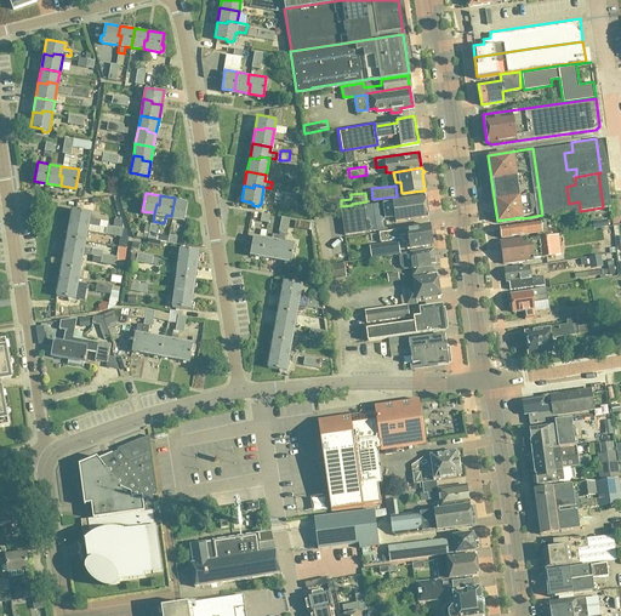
[(394,220),(427,215),(425,195),(389,200),(391,210),(392,212),(394,212),(394,220)]
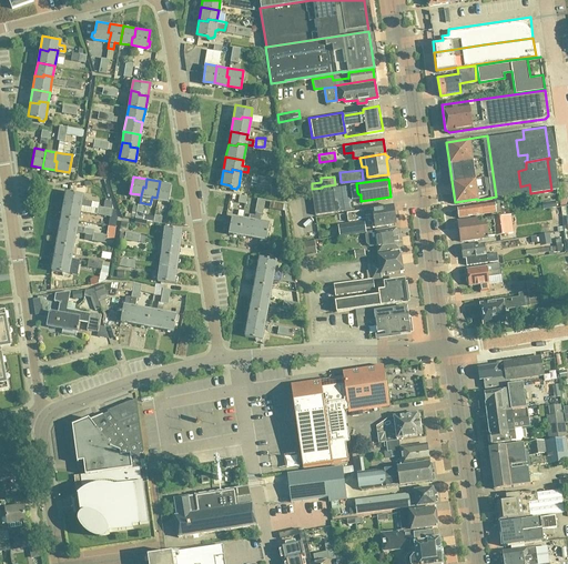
[(160,181),(156,198),(168,200),(171,183),(160,181)]
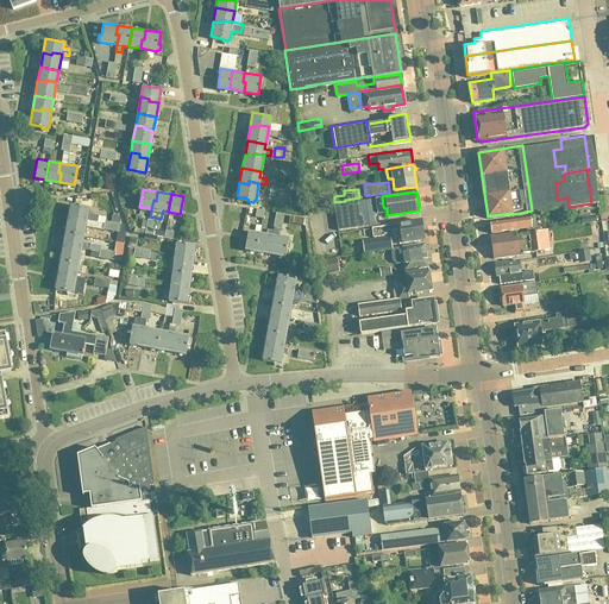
[(383,206),(382,196),(356,200),(356,202),(333,205),(337,228),(378,222),(377,209),(384,208),(383,206)]
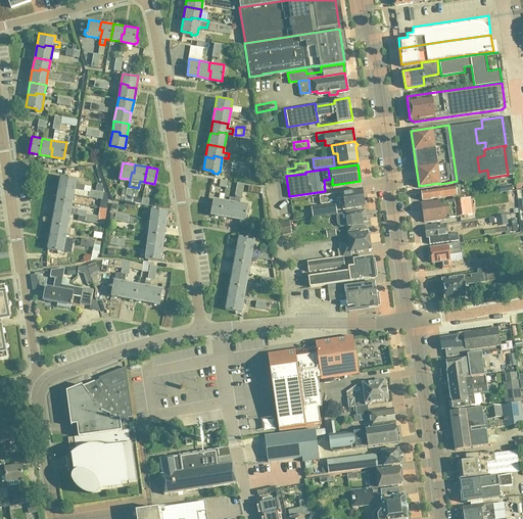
[(66,185),(75,187),(76,177),(60,174),(58,186),(65,188),(66,185)]
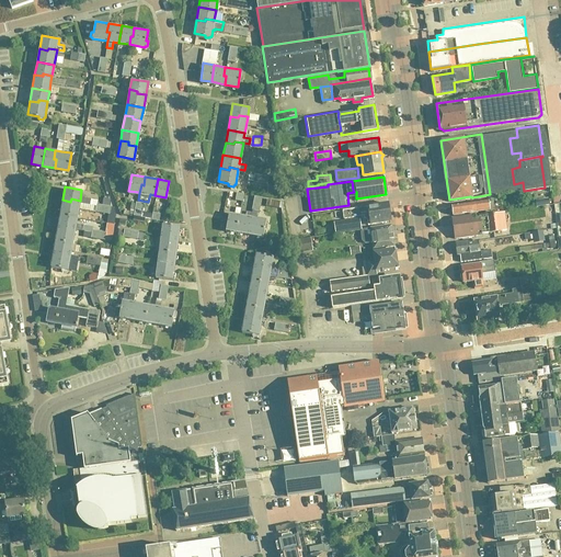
[(70,202),(63,200),(60,213),(77,216),(80,201),(71,199),(70,202)]
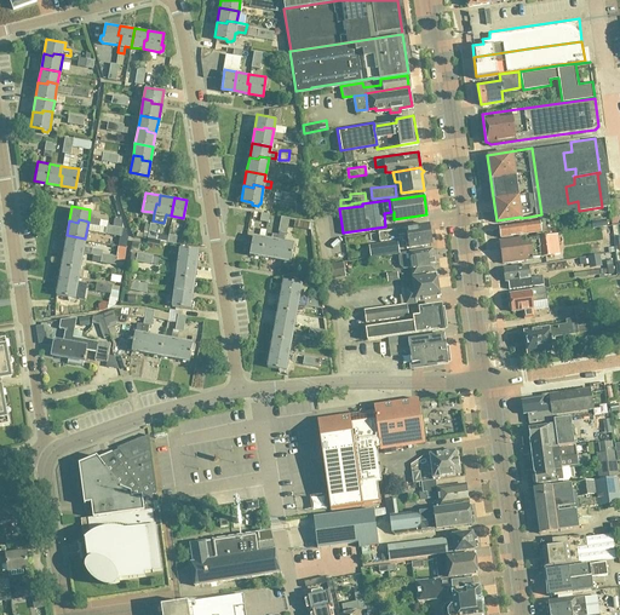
[(499,225),(499,228),(498,228),(499,235),(500,234),(500,236),(540,230),(539,219),(499,225)]
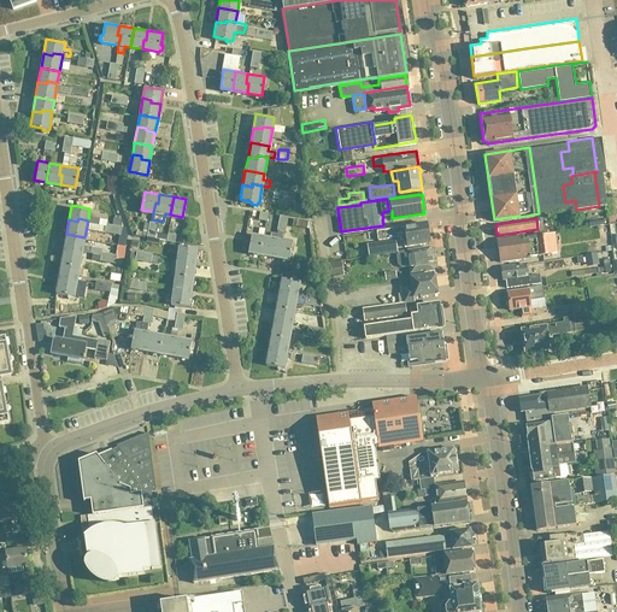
[(427,222),(410,224),(377,229),(378,237),(400,235),(400,237),(403,237),(404,241),(406,240),(407,246),(429,242),(427,222)]
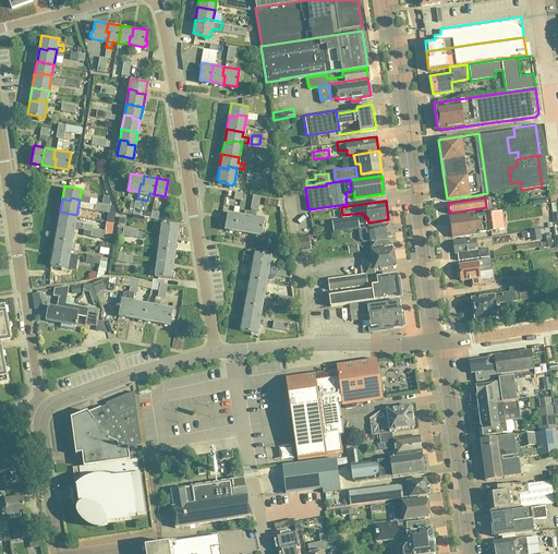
[(223,227),(234,229),(238,213),(239,206),(233,205),(232,212),(227,211),(223,227)]
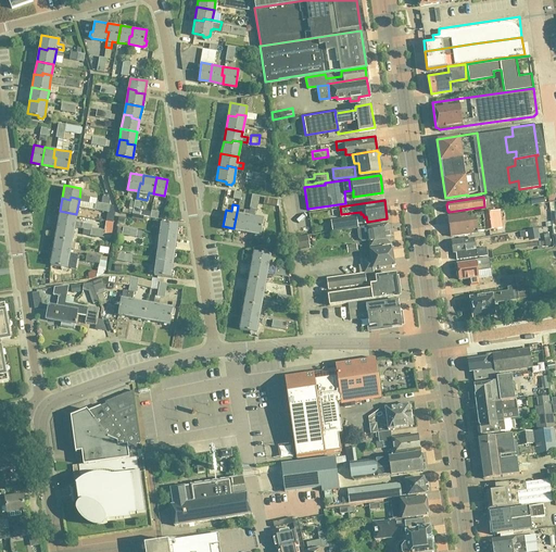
[(248,213),(245,222),(248,223),(247,230),(260,233),(263,216),(253,214),(254,207),(249,205),(249,208),(248,213)]
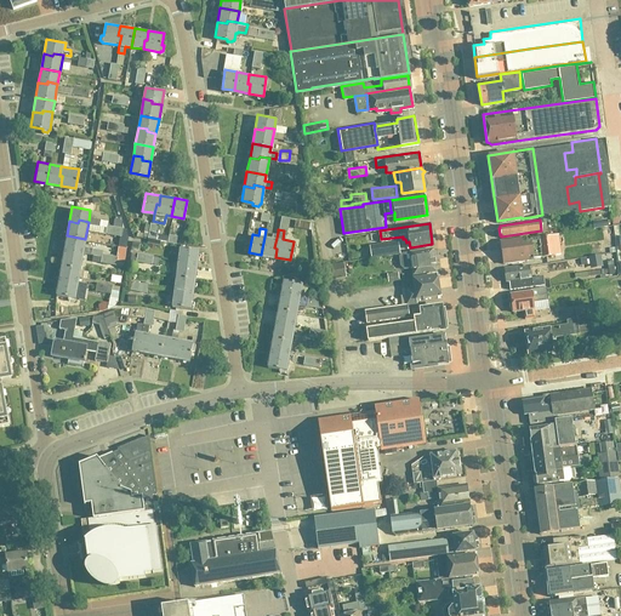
[(277,238),(278,232),(272,231),(271,238),(265,237),(261,255),(275,257),(277,249),(274,247),(277,238)]
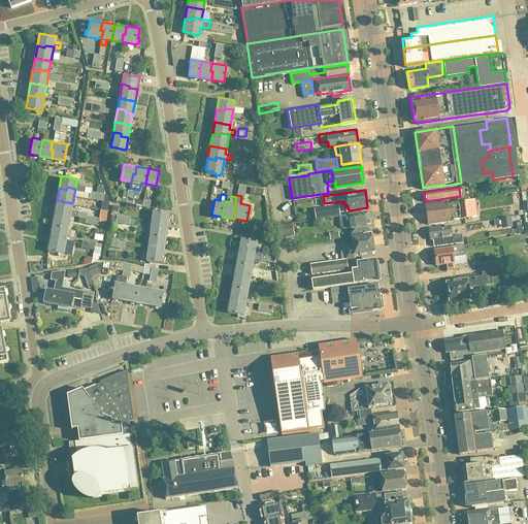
[(446,201),(425,204),(427,214),(428,222),(428,223),(450,220),(449,219),(476,215),(475,206),(470,206),(469,198),(450,201),(450,204),(447,205),(446,201)]
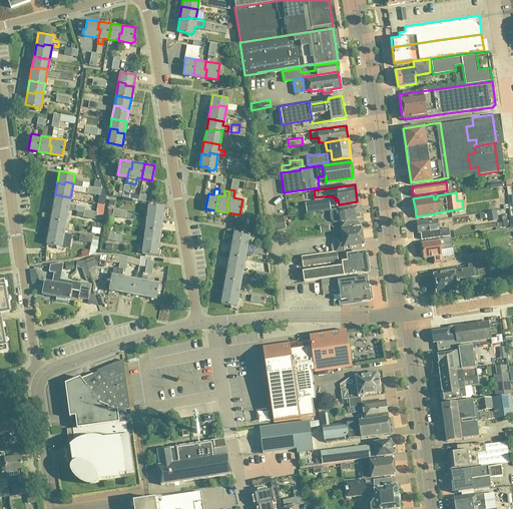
[(70,197),(55,194),(53,206),(60,207),(61,205),(68,206),(75,208),(76,203),(69,202),(70,197)]
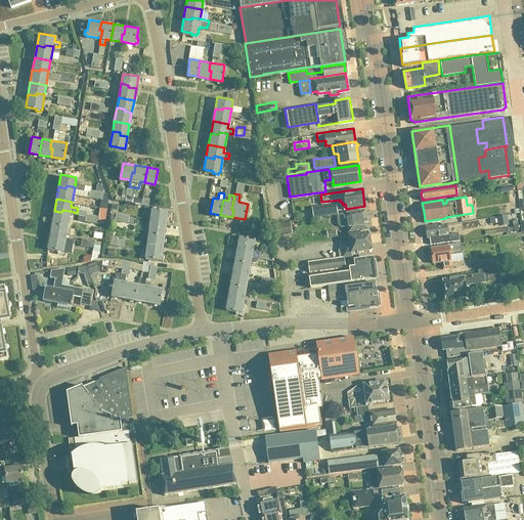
[(336,202),(311,205),(313,216),(337,212),(336,202)]
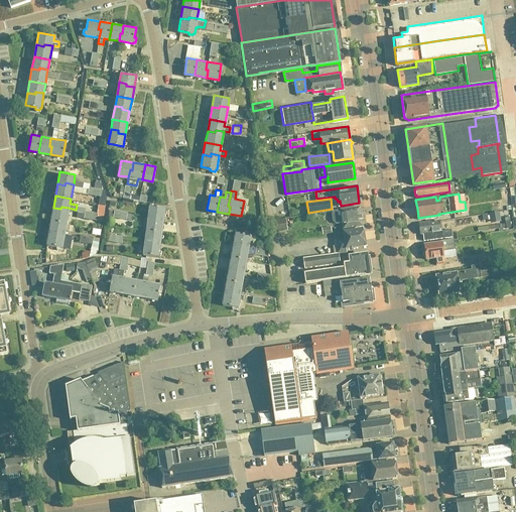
[(155,218),(163,219),(165,207),(149,205),(147,215),(148,215),(155,216),(155,218)]
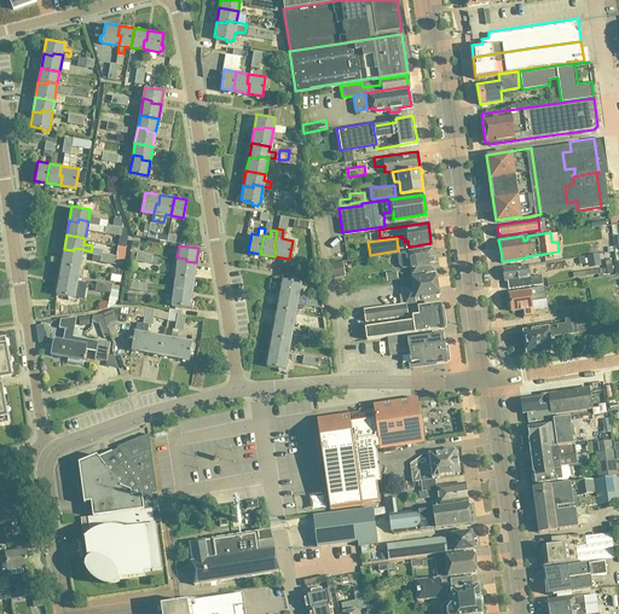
[(411,272),(434,270),(431,247),(409,250),(409,249),(398,252),(400,252),(398,254),(399,262),(403,266),(411,265),(411,272)]
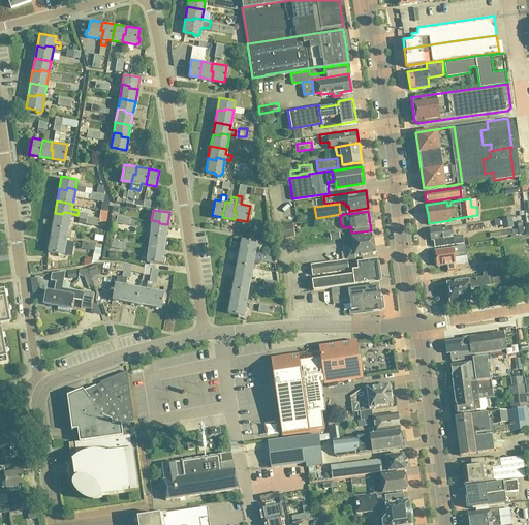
[(52,225),(68,227),(70,213),(63,212),(62,214),(55,213),(52,225)]
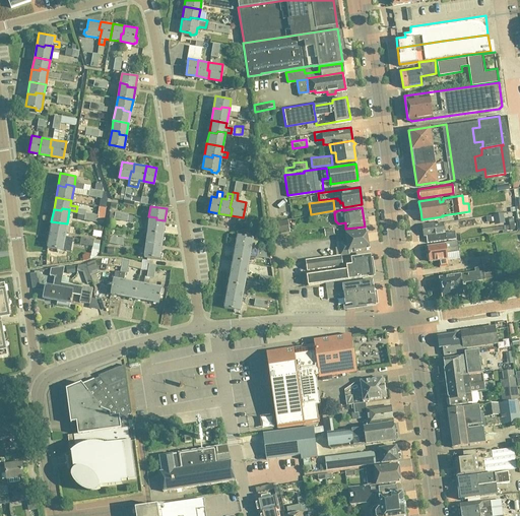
[(156,217),(149,216),(148,216),(146,231),(163,233),(165,220),(156,219),(156,217)]
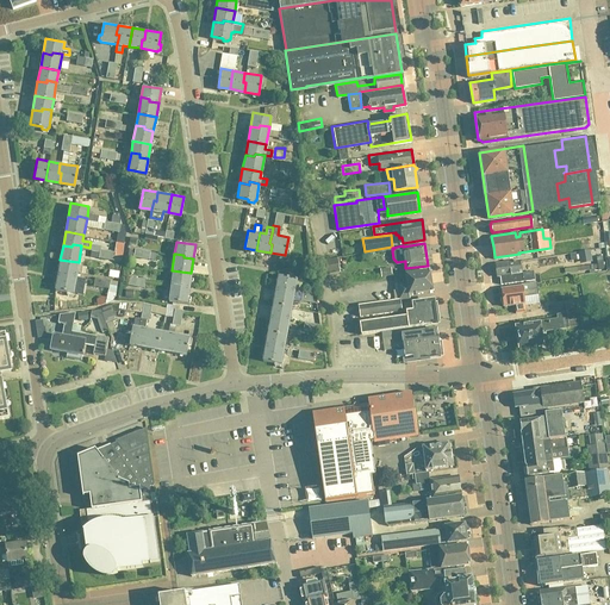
[(322,257),(324,269),(338,268),(336,256),(322,257)]
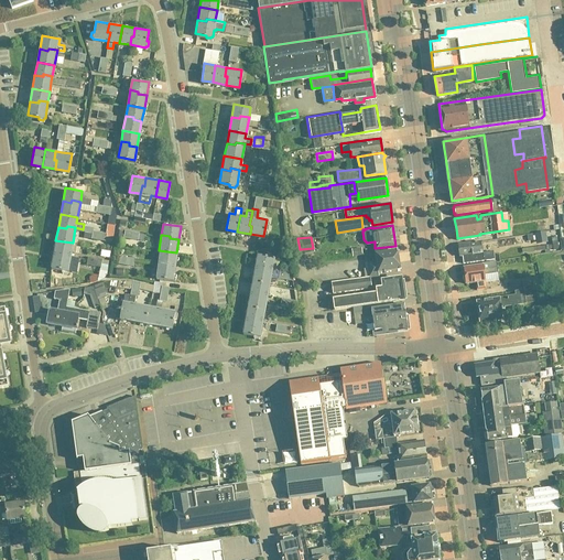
[(71,254),(73,243),(55,240),(53,252),(62,255),(62,252),(71,254)]
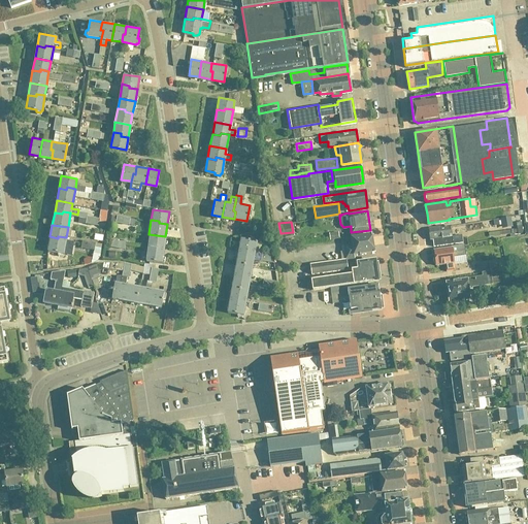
[(433,244),(449,242),(462,240),(461,232),(451,234),(450,225),(428,228),(430,238),(432,238),(433,244)]
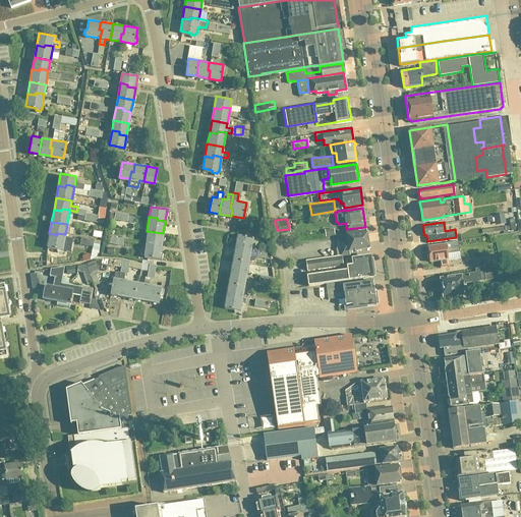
[(339,245),(340,254),(341,254),(349,253),(349,250),(368,248),(366,230),(346,233),(347,239),(336,241),(337,246),(339,245)]
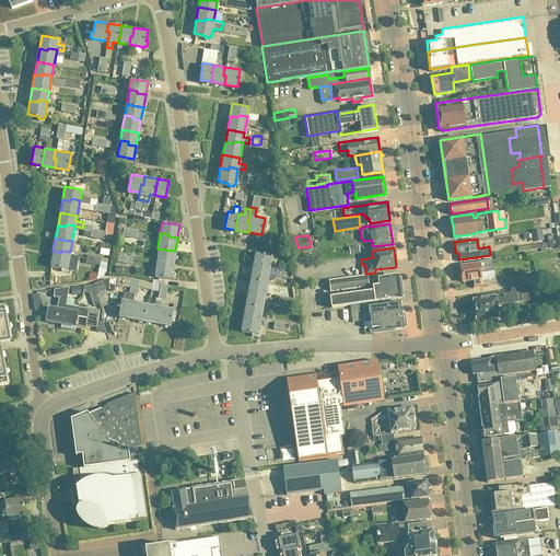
[(165,263),(174,264),(175,251),(158,248),(156,258),(165,261),(165,263)]
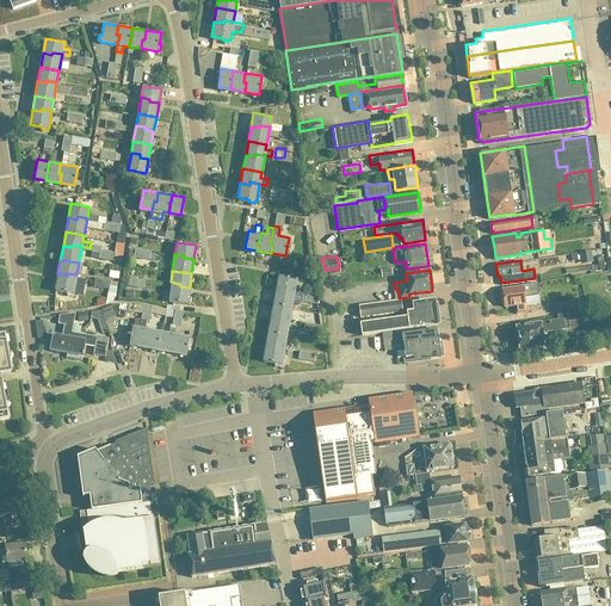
[(75,284),(76,274),(67,273),(67,276),(57,273),(55,289),(67,290),(67,292),(72,294),(73,291),(74,291),(75,284)]
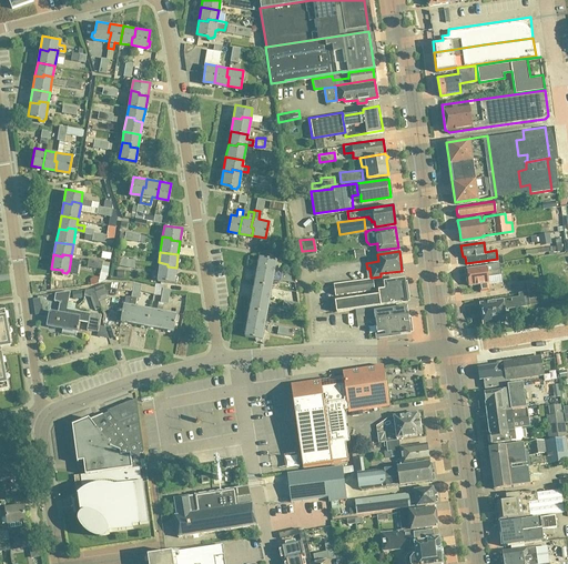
[(265,268),(274,269),(275,258),(259,255),(256,269),(265,270),(265,268)]
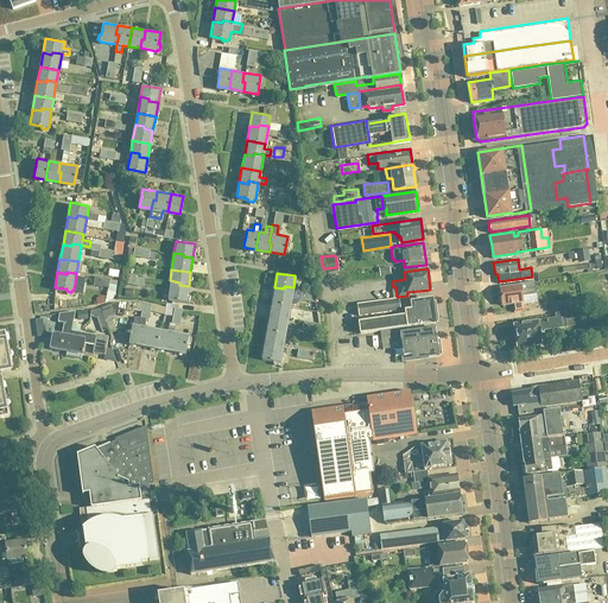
[(179,285),(179,283),(170,280),(165,279),(165,285),(170,285),(168,298),(187,300),(189,286),(179,285)]
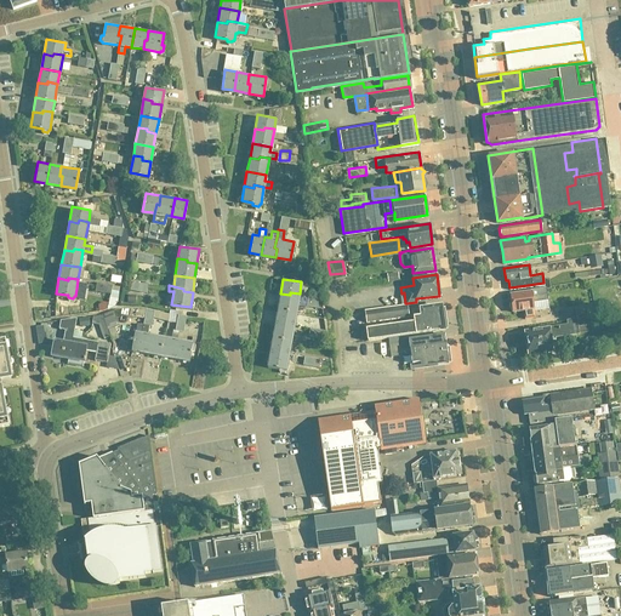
[(510,307),(513,308),(513,311),(523,308),(524,317),(535,315),(533,300),(547,297),(546,285),(530,287),(530,290),(511,292),(511,300),(510,302),(508,302),(510,307)]
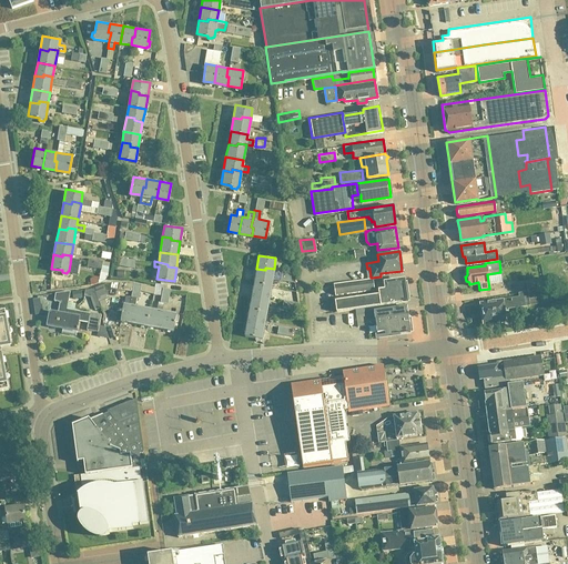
[(265,268),(265,270),(256,269),(254,281),(271,284),(273,275),(274,269),(265,268)]
